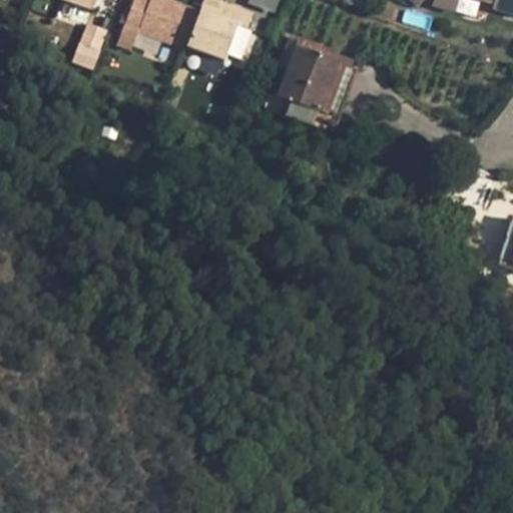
[(45,0),(53,2),(53,0),(63,0),(93,12),(97,0),(45,0)]
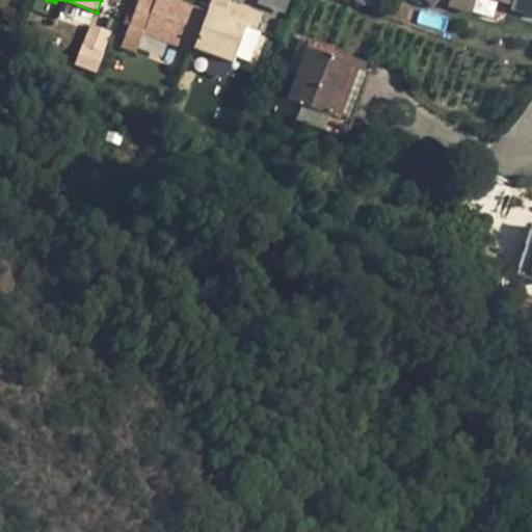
[(140,0),(136,0),(127,28),(142,34),(141,36),(162,45),(190,55),(191,53),(205,18),(156,0),(155,0),(154,4),(140,0)]
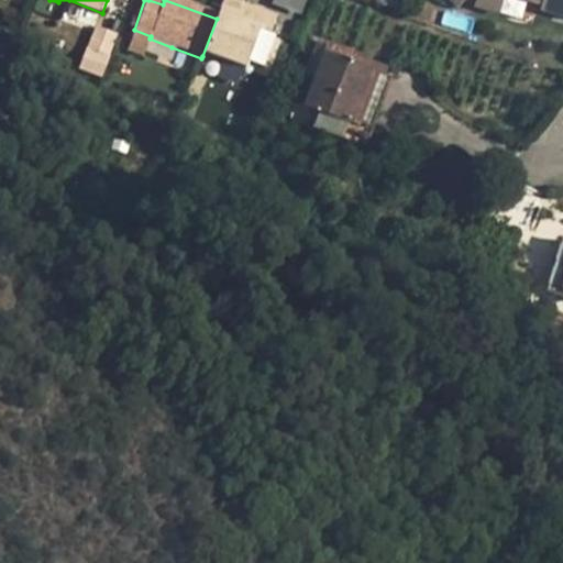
[(367,0),(399,12),(404,0),(367,0)]
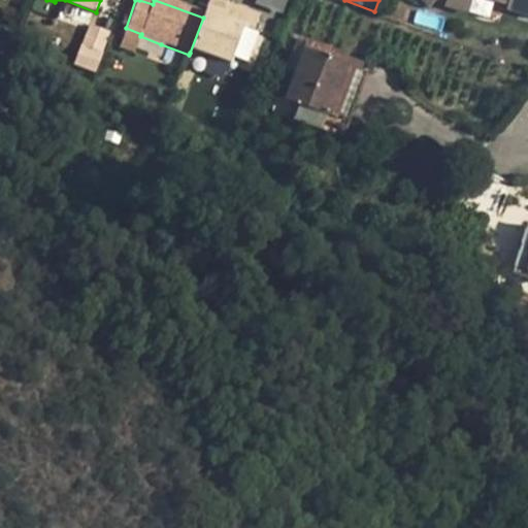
[(462,0),(444,0),(442,7),(464,15),(469,2),(462,0)]
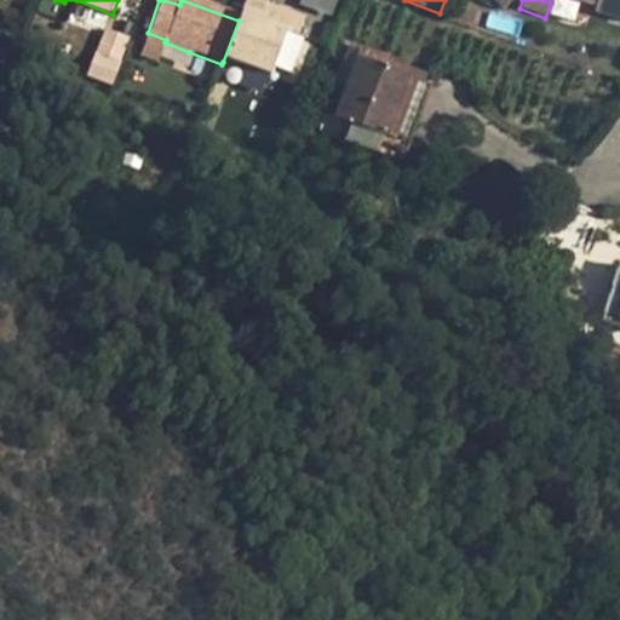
[(593,0),(592,6),(590,13),(619,21),(619,5),(601,0),(593,0)]
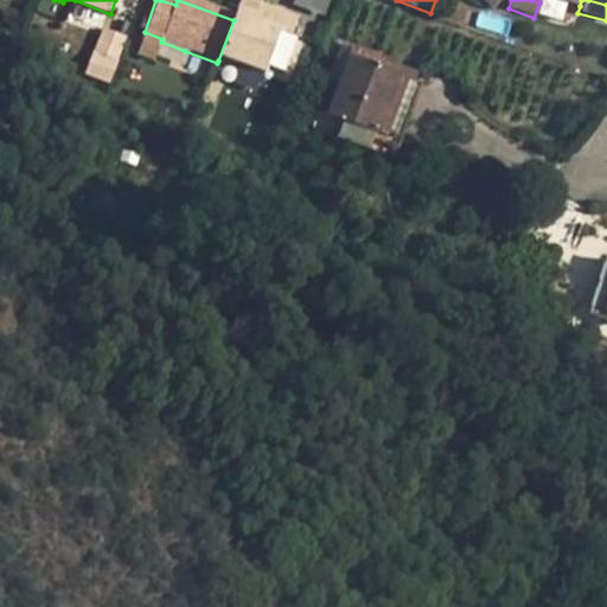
[(234,20),(218,61),(263,77),(281,32),(292,36),(299,18),(259,4),(255,13),(253,21),(235,16),(234,20)]
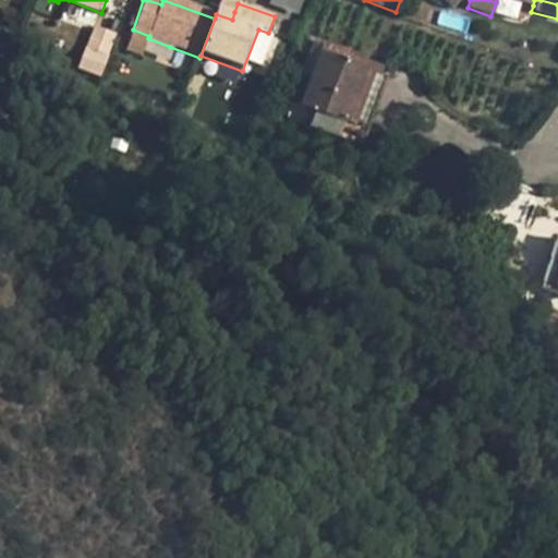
[(218,5),(216,14),(232,20),(234,12),(218,5)]
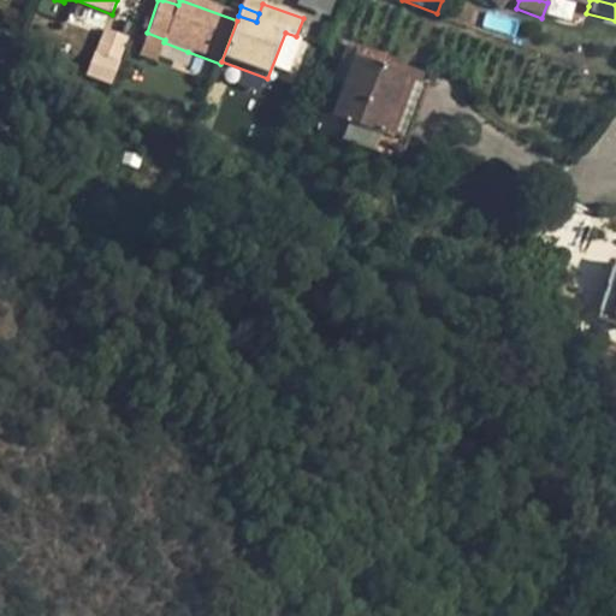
[(112,83),(128,34),(102,27),(87,75),(112,83)]
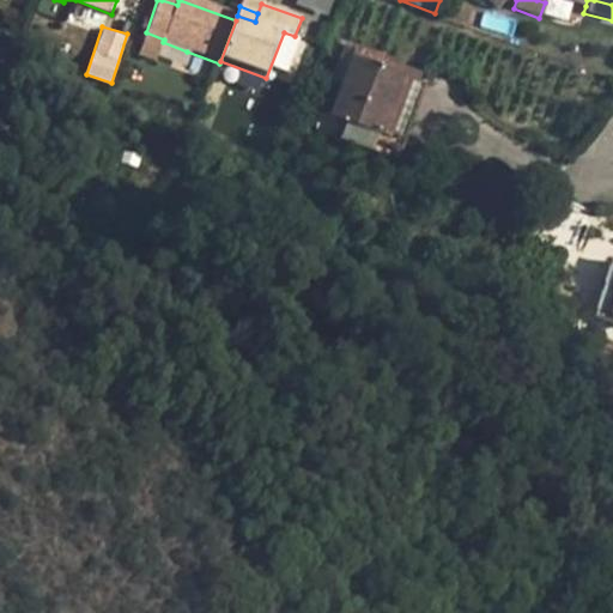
[(187,52),(163,42),(159,50),(184,59),(187,52)]
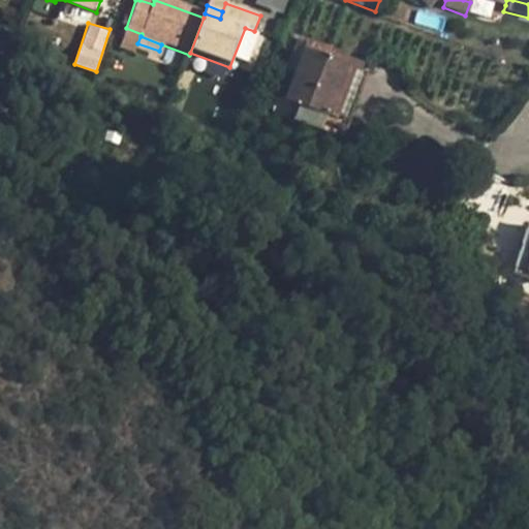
[(309,41),(287,101),(299,104),(331,117),(346,68),(327,61),(331,52),(332,48),(309,41)]
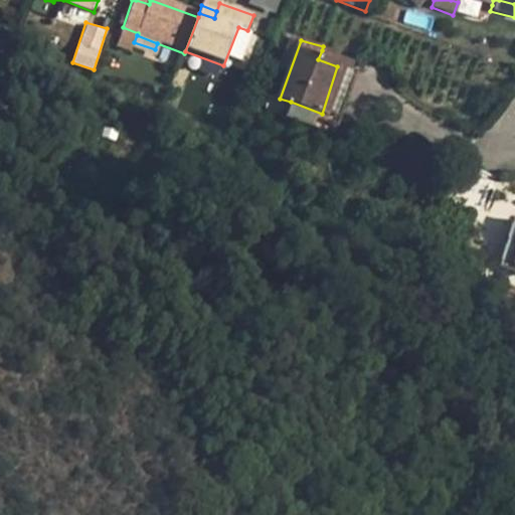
[(337,66),(322,114),(337,119),(358,63),(322,50),(318,59),(337,66)]
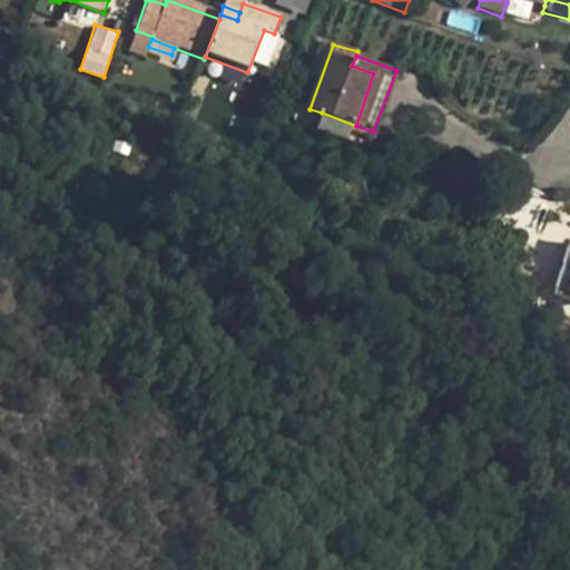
[(322,112),(315,129),(350,143),(356,126),(322,112)]
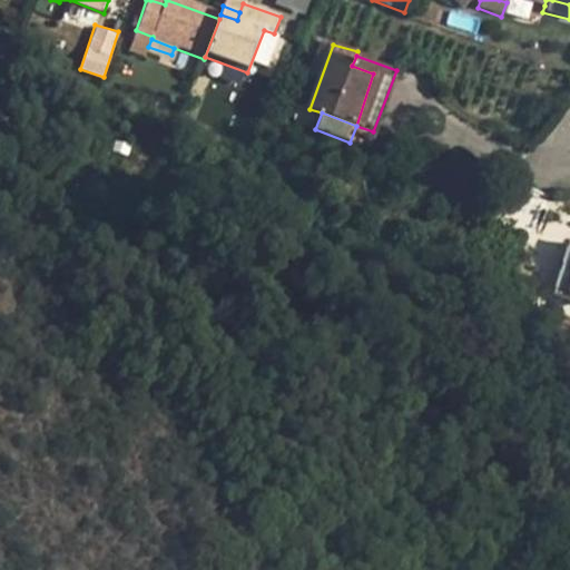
[(569,243),(553,294),(569,298),(569,243)]
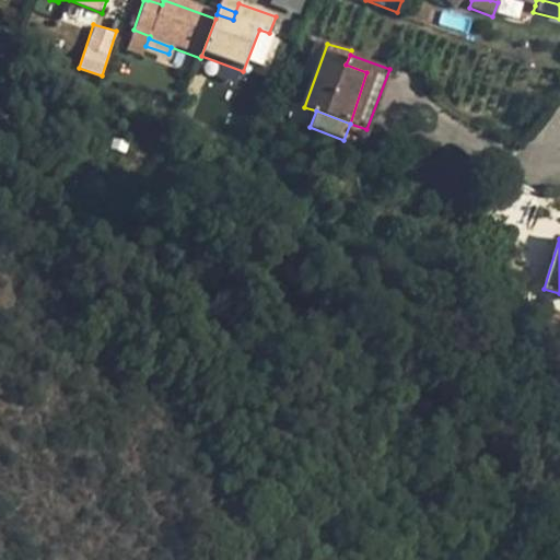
[(559,312),(528,303),(526,310),(559,319),(559,312)]
